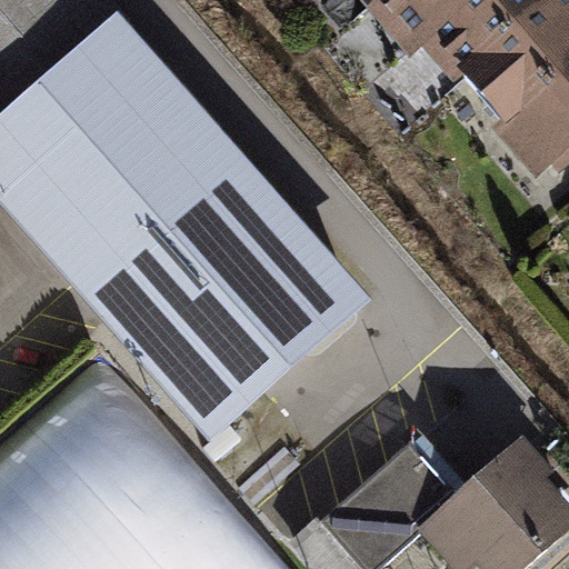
[(103,0),(0,0),(0,113),(115,12),(103,0)]
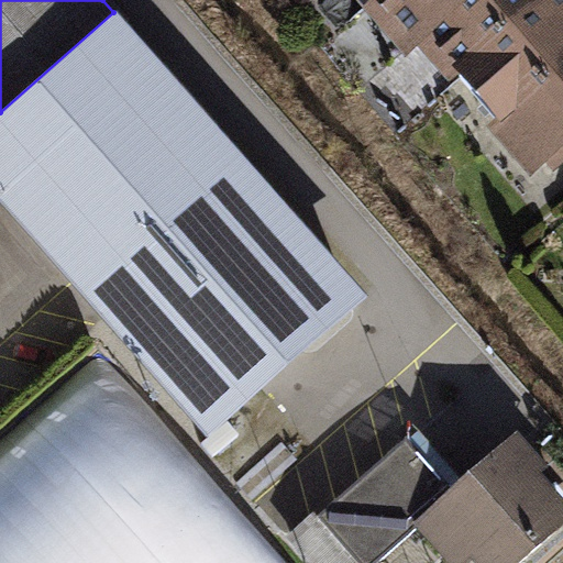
[(367,0),(361,7),(408,62),(417,52),(472,0),(367,0)]
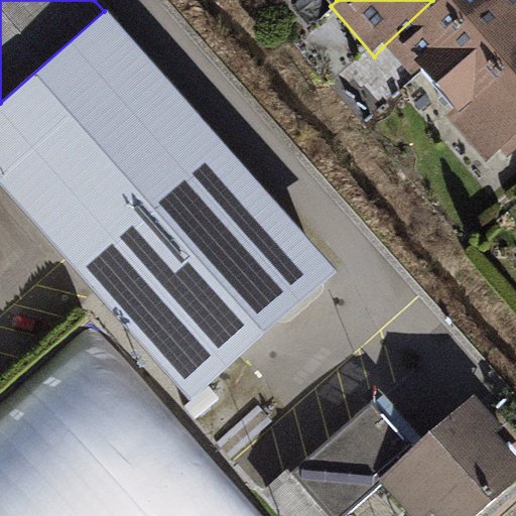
[(413,68),(494,0),(432,0),(382,47),(413,79),(419,74),(413,68)]
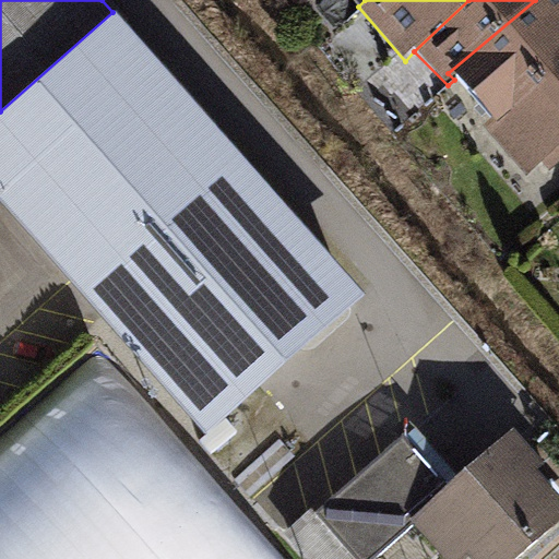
[(495,122),(558,59),(558,0),(535,0),(448,73),(454,80),(495,122)]
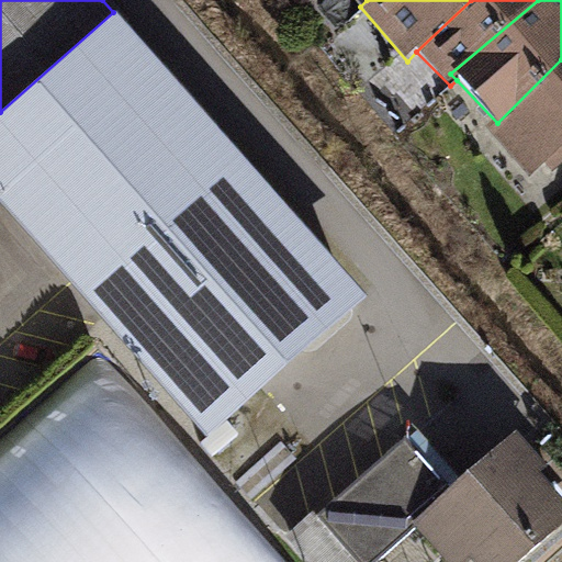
[(0,112),(0,205),(209,439),(368,296),(113,12),(0,112)]
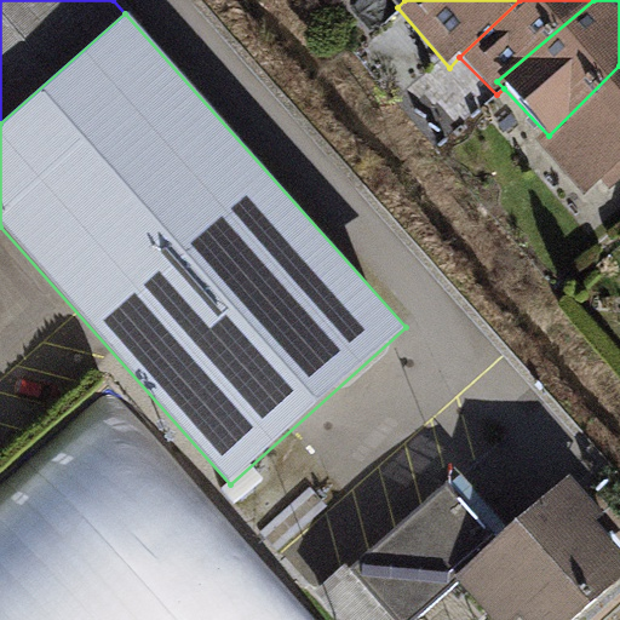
[(619,65),(549,136),(538,147),(586,197),(619,166),(619,65)]
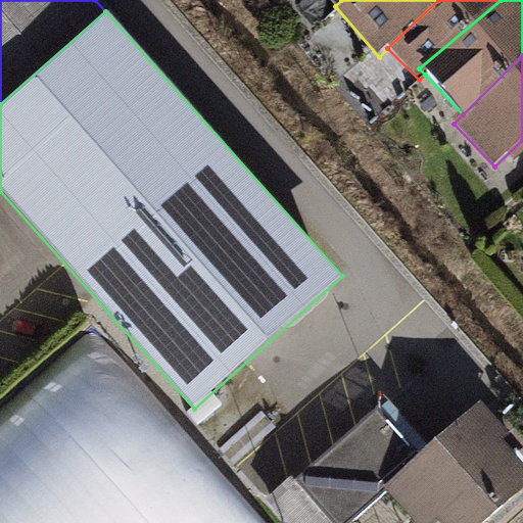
[(510,434),(479,401),(388,488),(420,522),(485,522),(522,487),(522,464),(502,441),(510,434)]
